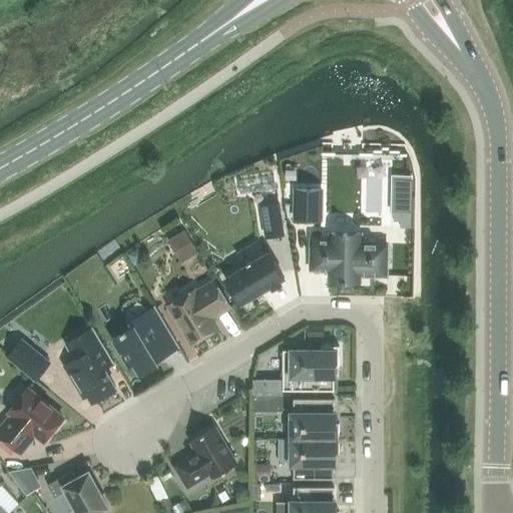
[(236,182),(238,196),(275,191),(273,177),(236,182)]
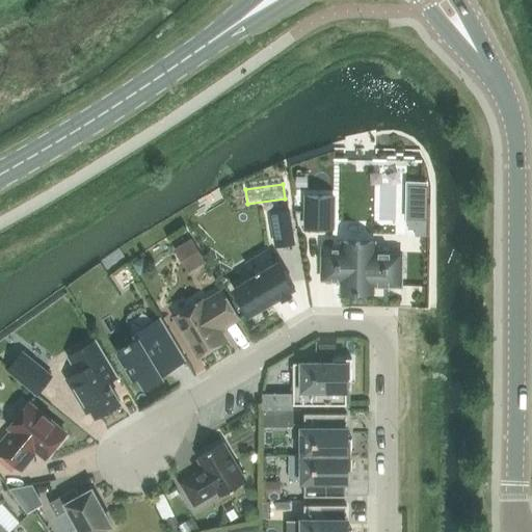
[(415,230),(415,236),(426,236),(427,186),(408,186),(408,216),(407,216),(407,222),(407,230),(415,230)]
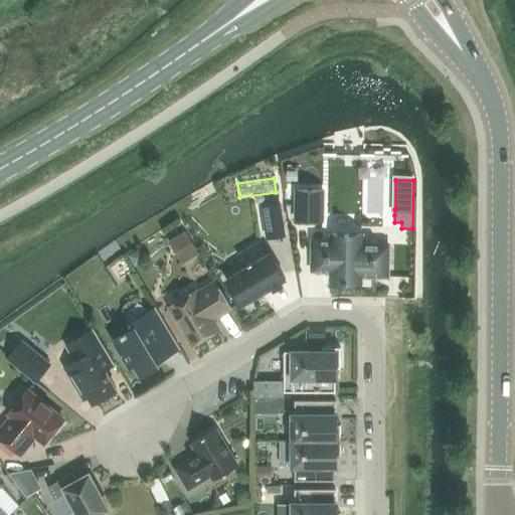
[(324,190),(294,189),(293,221),(324,222),(324,190)]
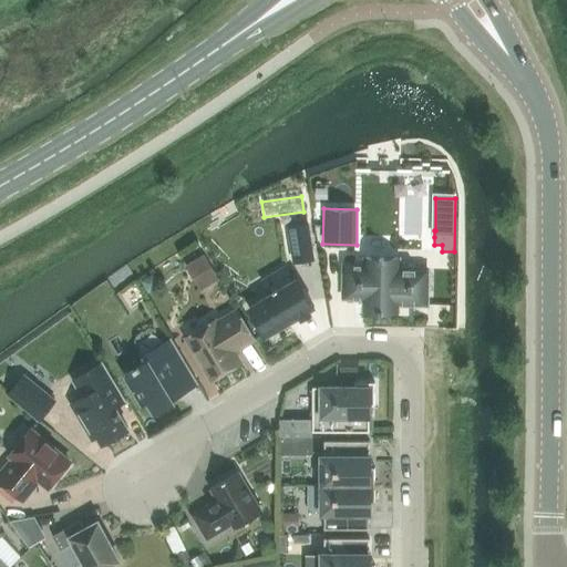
[(286,226),(292,264),(313,260),(307,223),(286,226)]
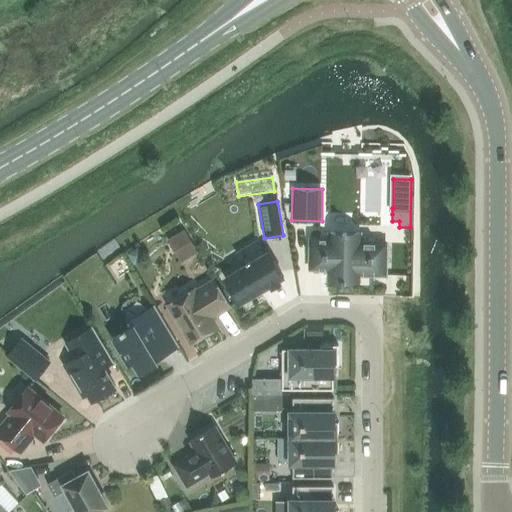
[(180,264),(197,253),(183,230),(165,240),(180,264)]
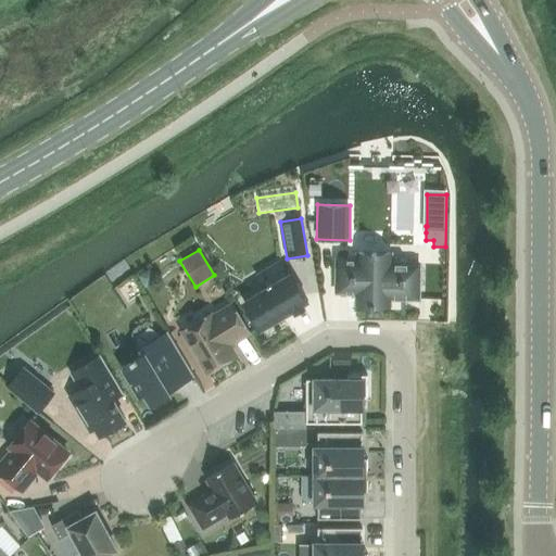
[(337,260),(337,292),(356,292),(356,305),(389,305),(389,299),(418,299),(418,264),(390,264),(390,253),(357,253),(357,260),(337,260)]
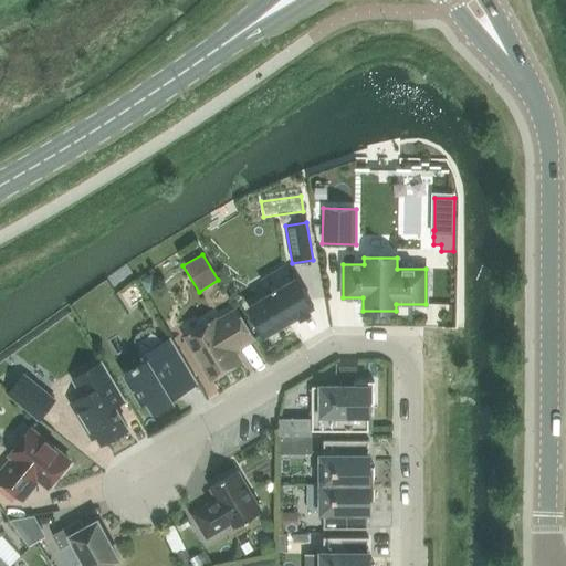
[(140,283),(148,295),(160,287),(153,275),(140,283)]
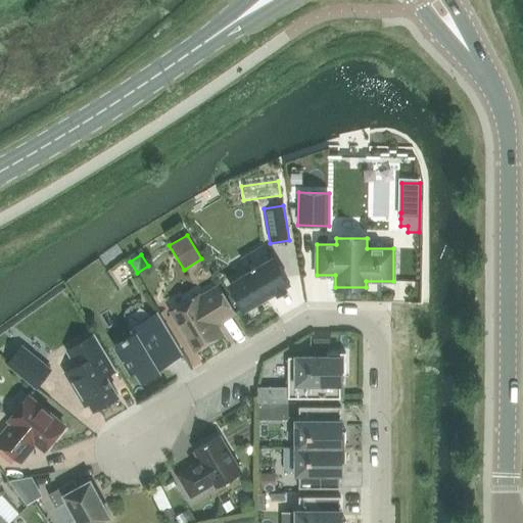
[(244,311),(289,283),(274,257),(228,284),(244,311)]
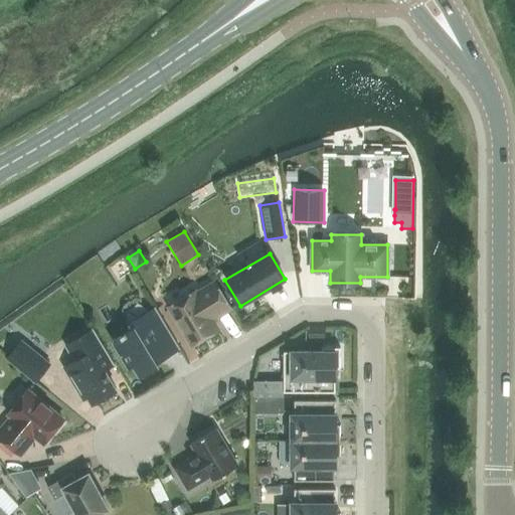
[(169,307),(191,344),(217,329),(210,318),(215,314),(217,317),(230,309),(214,281),(195,292),(194,291),(169,307)]
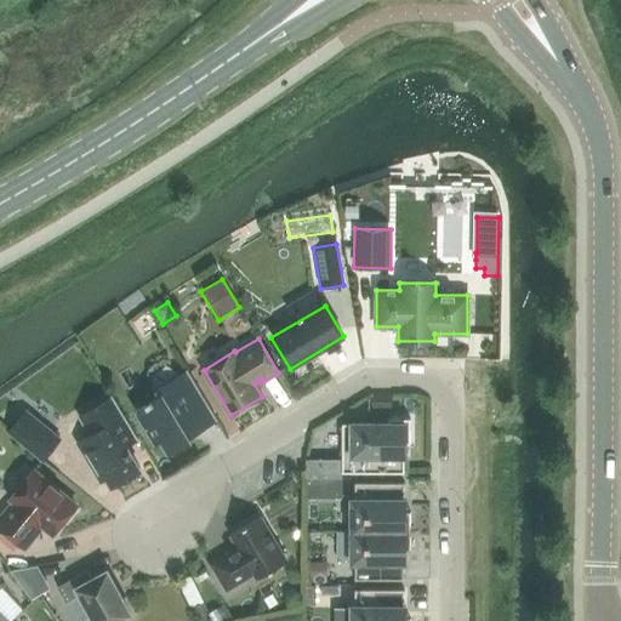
[(160,394),(135,409),(155,443),(160,440),(167,453),(183,444),(184,444),(184,443),(186,443),(186,442),(187,440),(187,439),(187,438),(187,437),(187,436),(187,434),(186,434),(184,432),(194,426),(197,431),(216,420),(187,371),(157,388),(160,394)]
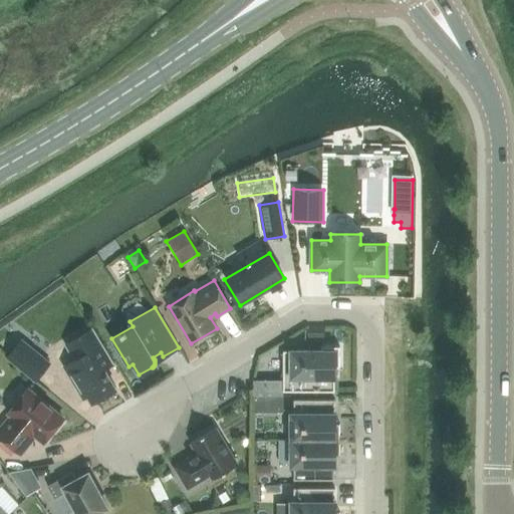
[(74,360),(64,366),(83,399),(87,396),(91,404),(115,390),(103,369),(113,363),(93,328),(73,340),(80,351),(72,355),(74,360)]
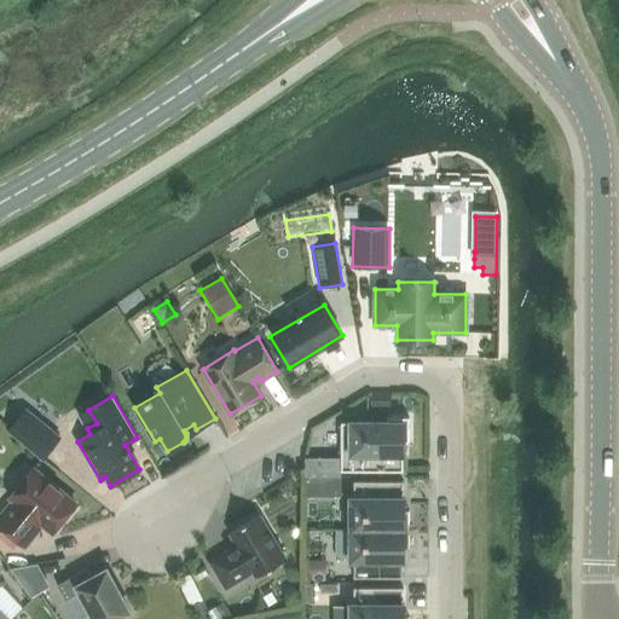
[(42,458),(59,438),(25,410),(9,431),(42,458)]
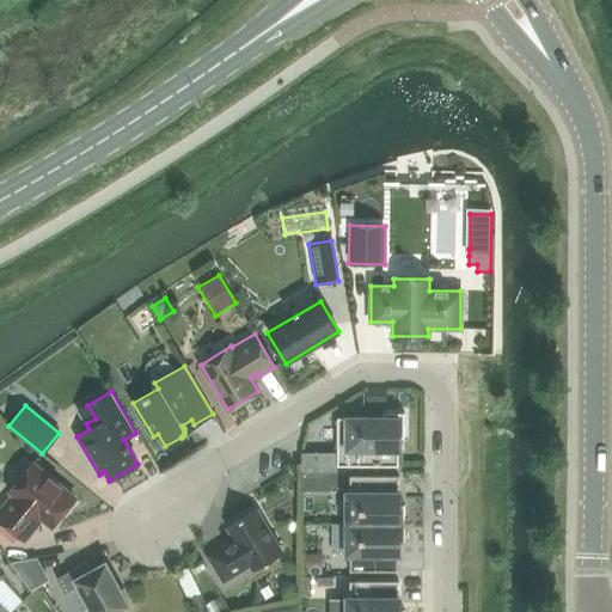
[(398,466),(398,450),(398,438),(404,438),(404,412),(383,412),(383,417),(337,417),(337,466),(398,466)]
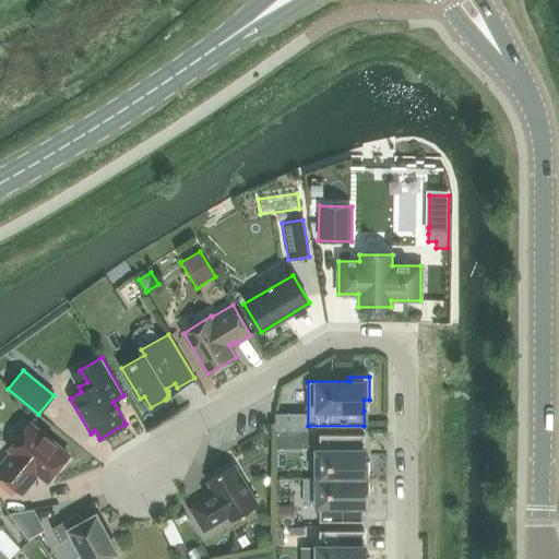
[(275,418),(275,431),(286,431),(286,418),(275,418)]
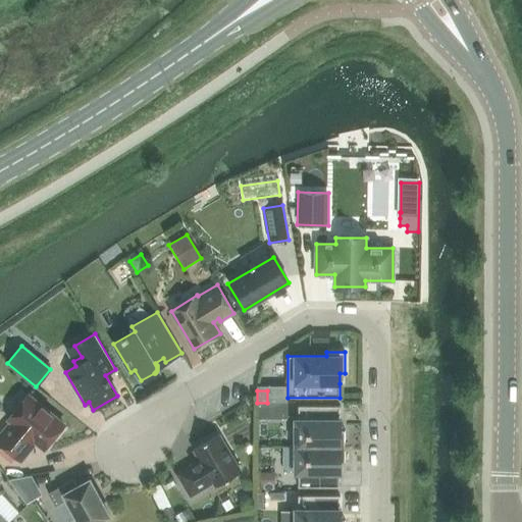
[(12,422),(0,436),(0,444),(19,460),(31,446),(30,446),(34,440),(44,449),(63,425),(27,396),(8,419),(12,422)]
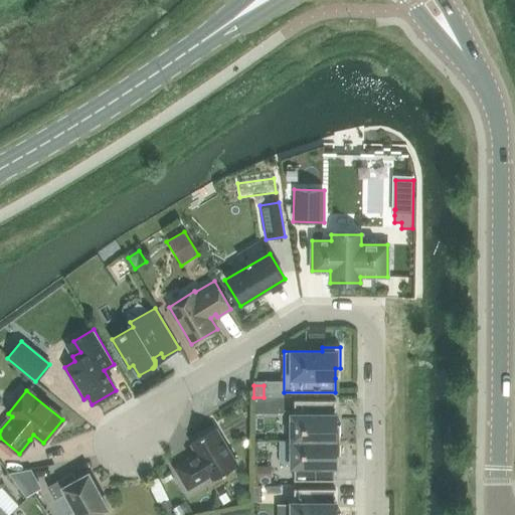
[(286,397),(276,397),(276,413),(286,413),(286,397)]
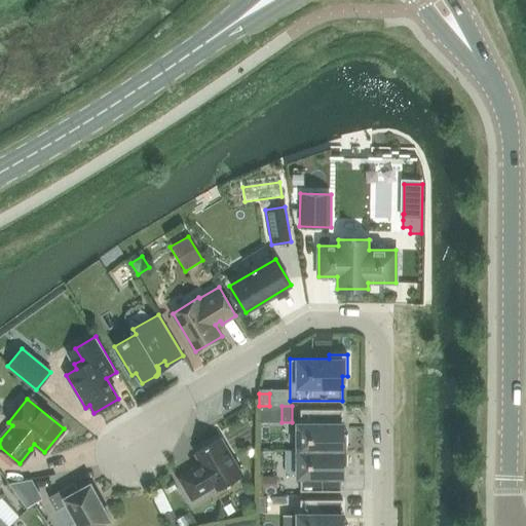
[(298,423),(297,450),(346,450),(347,434),(343,434),(343,423),(342,423),(342,409),(300,409),(300,423),(298,423)]
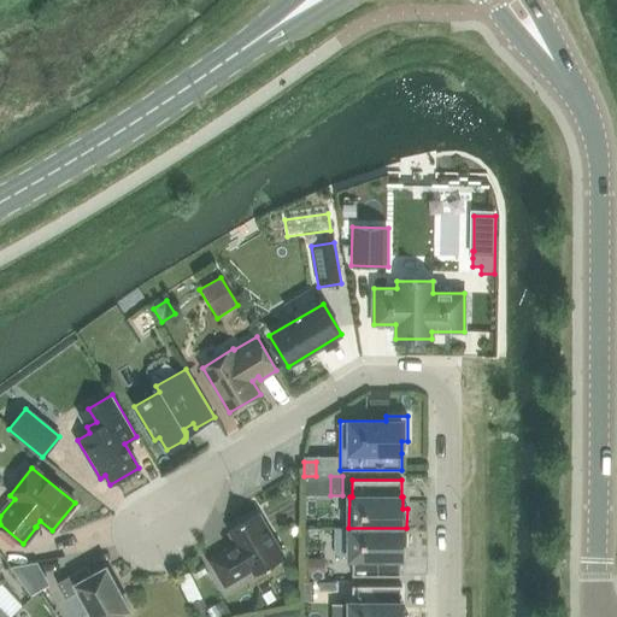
[(285,558),(258,513),(229,530),(238,546),(228,551),(227,550),(209,560),(224,586),(252,570),(256,575),(285,558)]
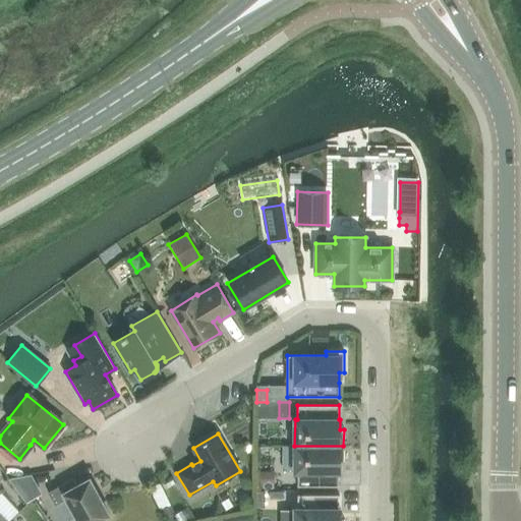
[(343,446),(294,446),(282,446),(282,469),(294,469),(294,472),(297,472),(297,486),(339,486),(339,472),(339,462),(343,462),(343,446)]
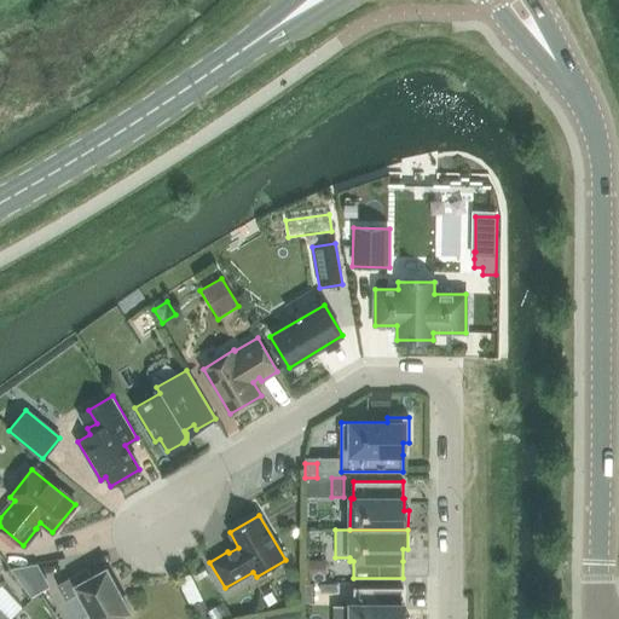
[(325,561),(304,561),(304,580),(325,580),(325,561)]
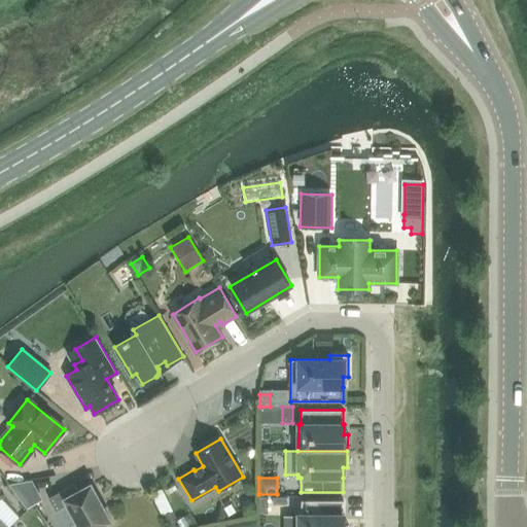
[(8,485),(26,508),(31,505),(36,503),(37,502),(25,482),(8,485)]
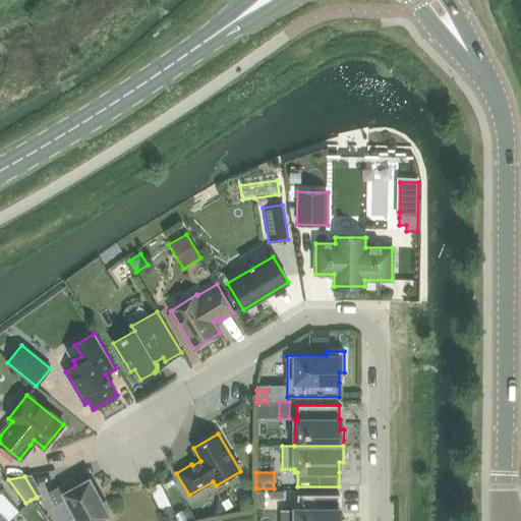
[(78,520),(98,520),(109,515),(100,499),(101,499),(97,493),(90,479),(76,486),(72,479),(48,493),(55,506),(67,499),(78,520)]
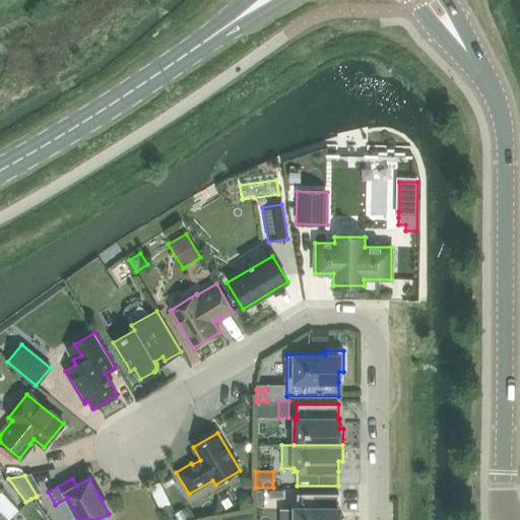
[(273,491),(273,499),(289,499),(289,491),(273,491)]
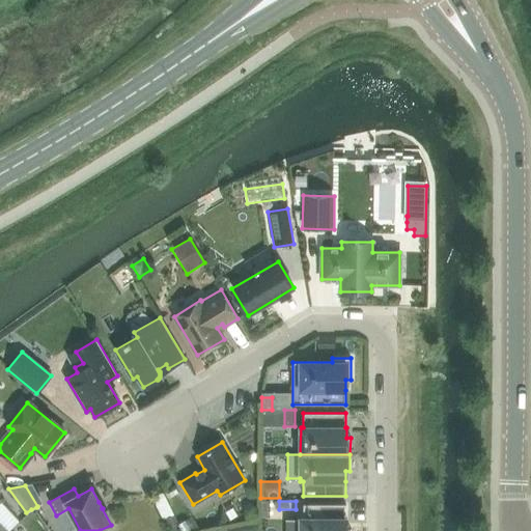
[(300,530),(350,530),(350,528),(345,528),(346,518),(345,518),(345,504),(303,504),(303,519),(300,519),(300,530)]
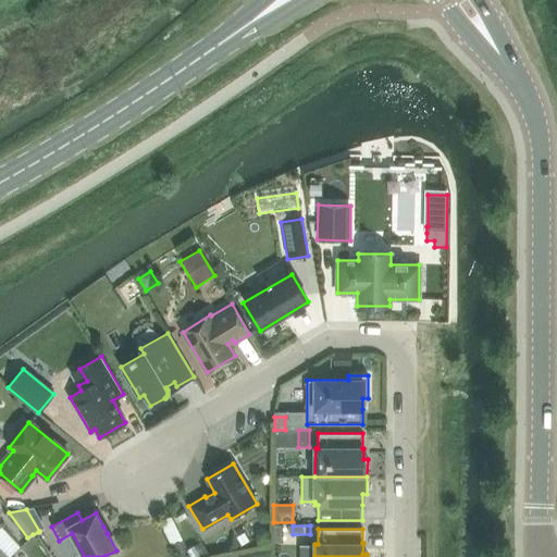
[(58,556),(48,536),(24,548),(28,556),(58,556)]
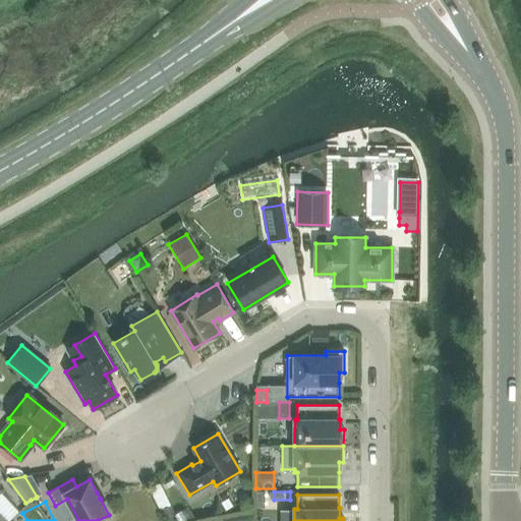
[(177,520),(170,506),(159,511),(164,520),(177,520)]
